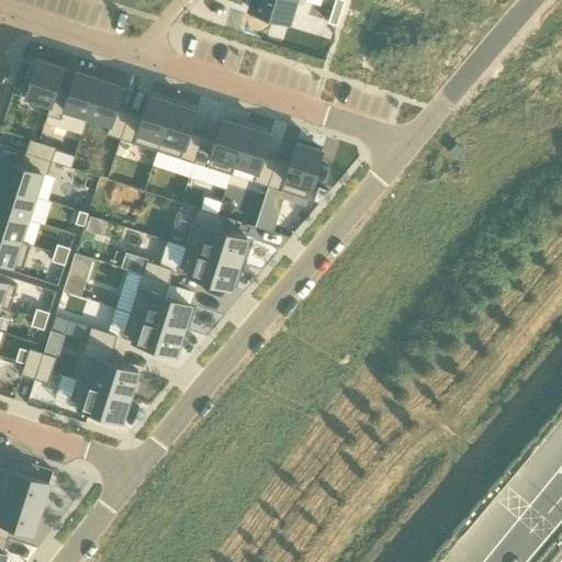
[(251,0),(249,9),(290,21),(295,0),(251,0)]
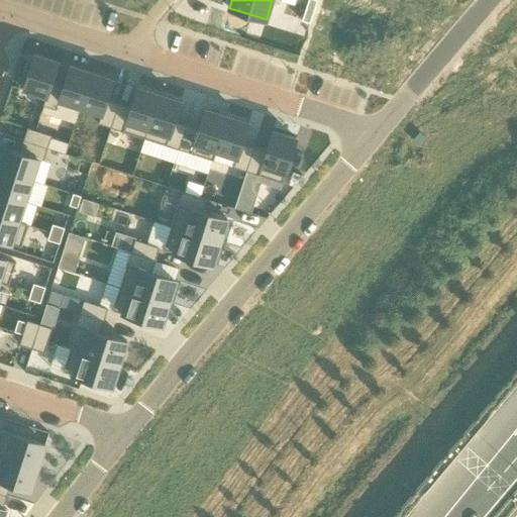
[(317,0),(308,0),(306,9),(314,11),(317,0)]
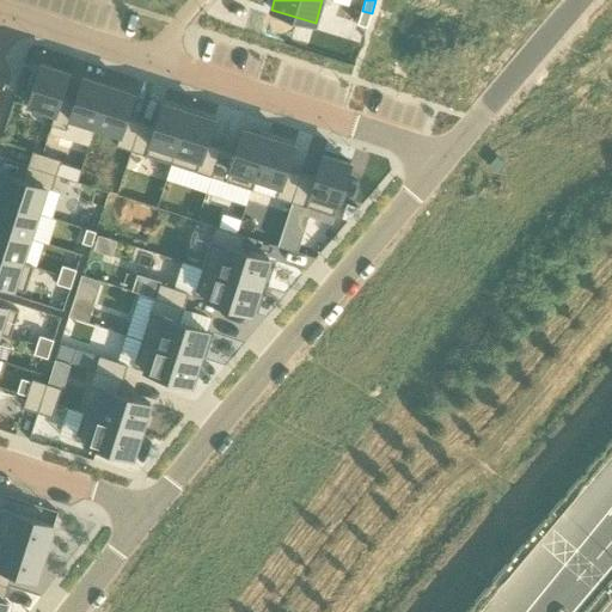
[(362,11),(357,24),(367,28),(372,13),(362,11)]
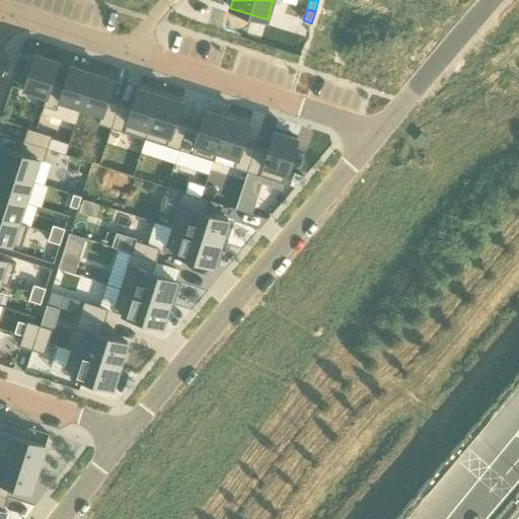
[(518,28),(509,42),(518,50),(518,28)]
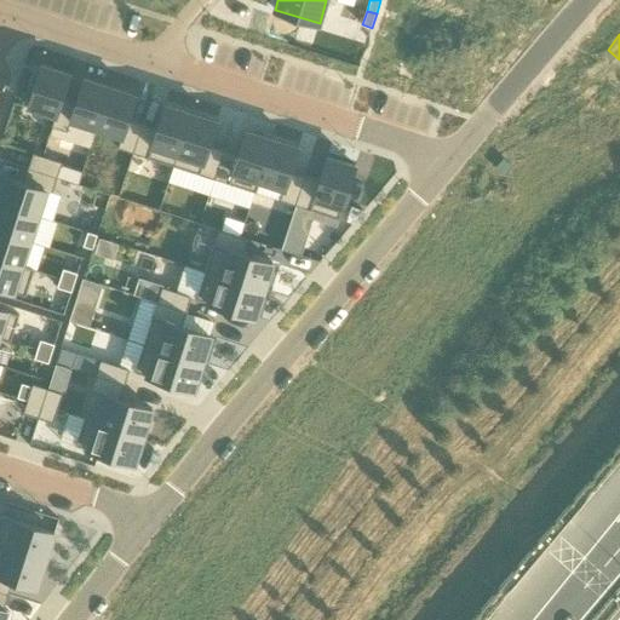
[(58,98),(61,99),(69,74),(41,64),(27,108),(53,116),(58,98)]
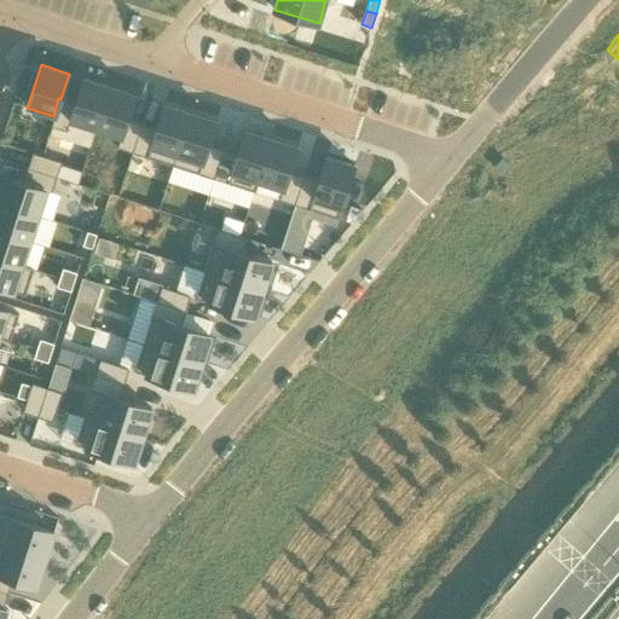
[(94,128),(109,86),(84,77),(75,103),(61,99),(58,98),(53,116),(55,116),(51,127),(65,132),(69,121),(94,128)]
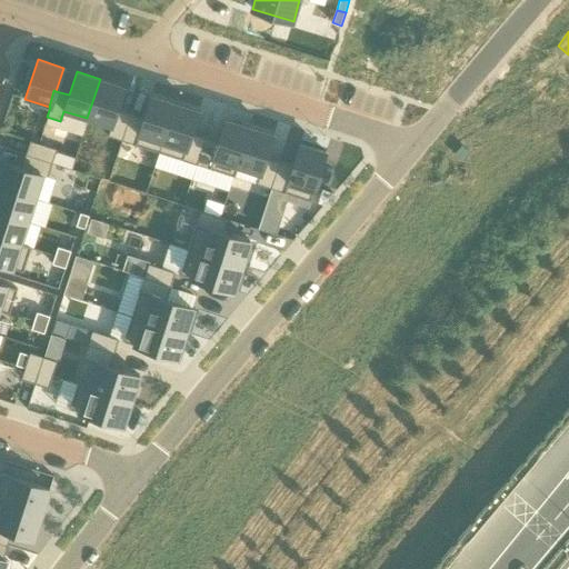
[(121,139),(130,113),(117,109),(123,87),(100,79),(87,118),(110,126),(107,135),(121,139)]
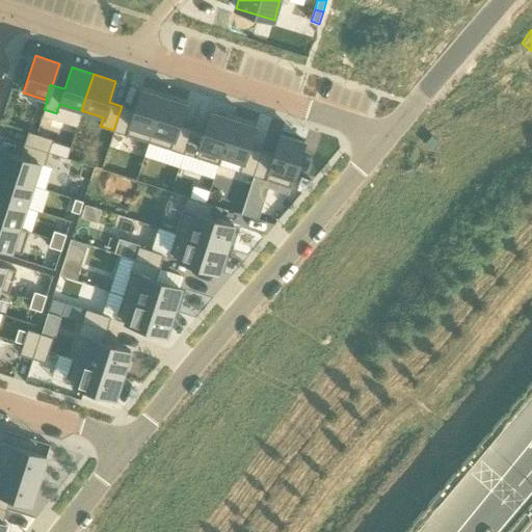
[(151,133),(162,96),(140,88),(133,110),(122,106),(113,130),(126,134),(129,126),(151,133)]
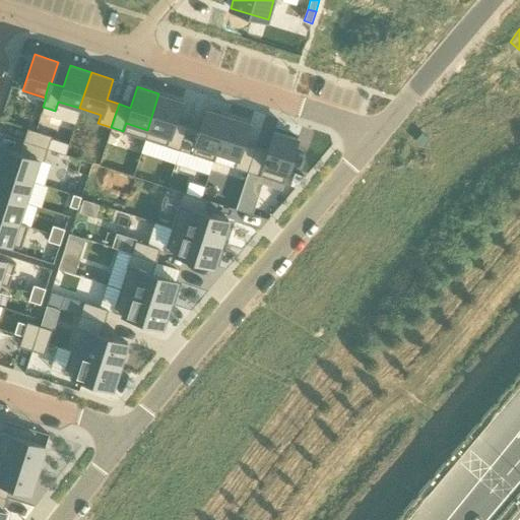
[(167,144),(179,148),(186,125),(173,121),(180,101),(158,93),(147,130),(169,136),(167,144)]
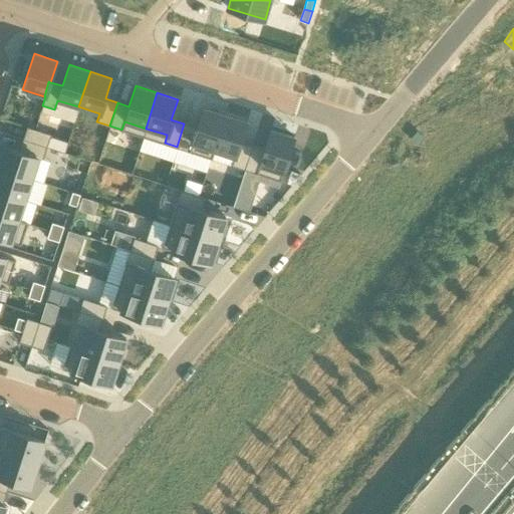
[(196,127),(184,123),(177,147),(189,151),(191,143),(212,149),(224,114),(203,107),(196,127)]
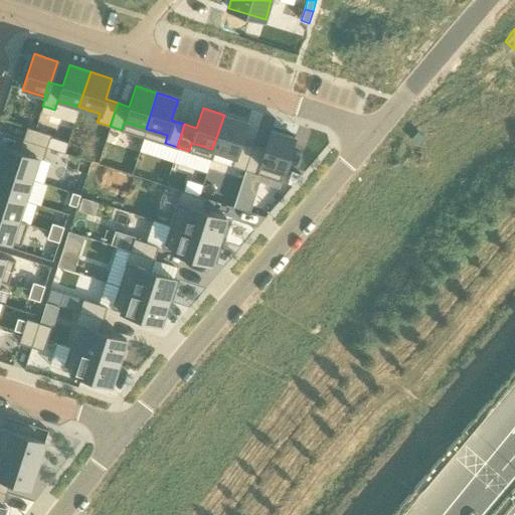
[(243,169),(251,146),(238,142),(245,121),(224,115),(212,149),(233,156),(231,165),(243,169)]
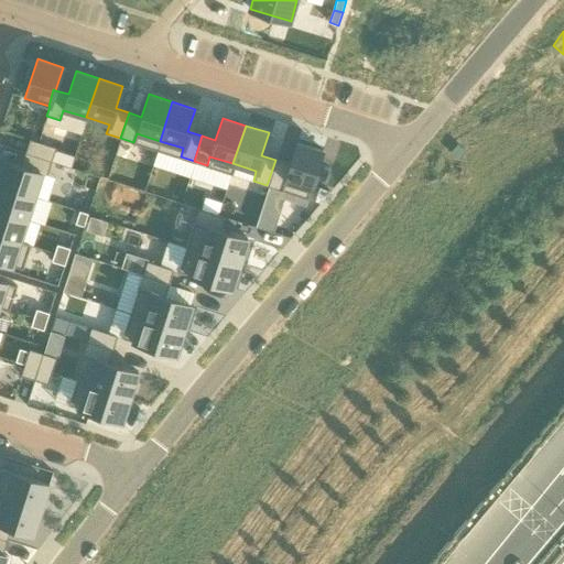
[(30,139),(25,153),(51,162),(56,148),(30,139)]
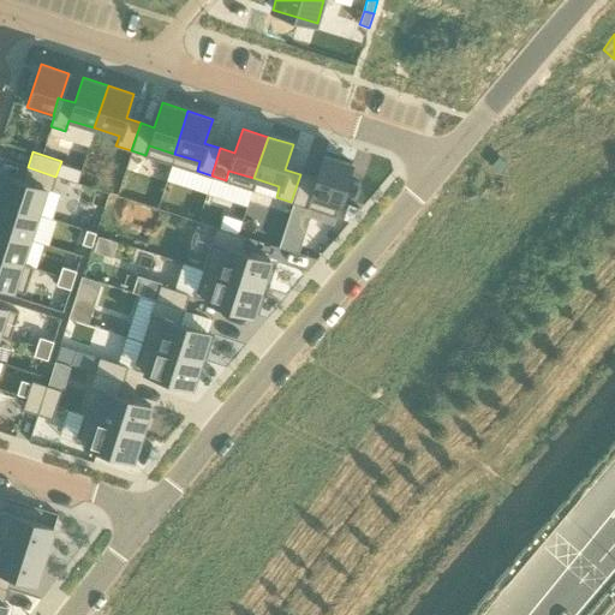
[(315,179),(300,174),(291,202),(305,207),(309,196),(336,204),(350,162),(323,154),(315,179)]
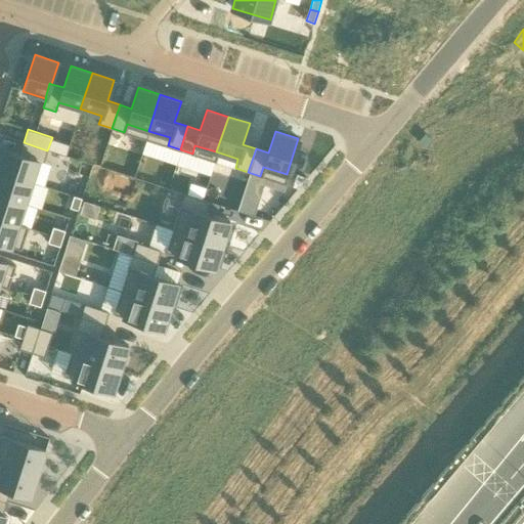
[(47,150),(24,142),(19,156),(2,149),(0,157),(0,172),(32,183),(39,161),(43,163),(47,150)]
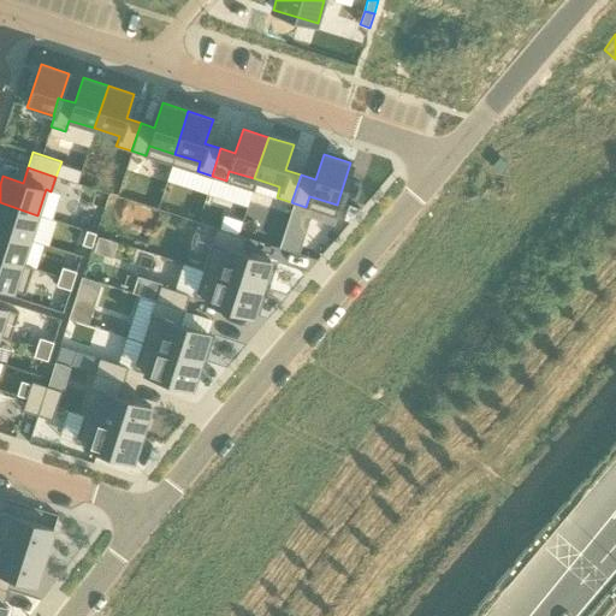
[(37,215),(0,202),(0,230),(29,241),(37,215)]
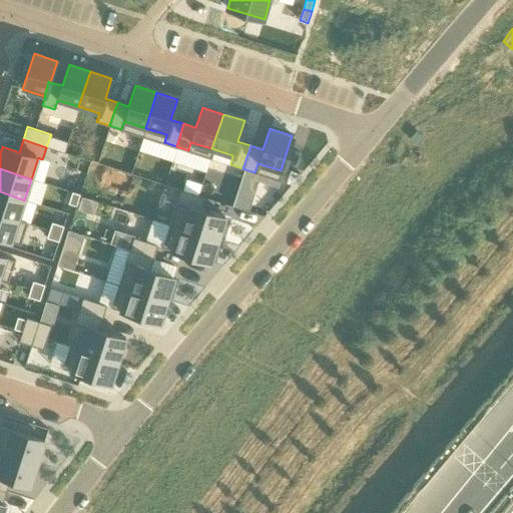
[(169,225),(217,240),(224,217),(199,209),(203,197),(179,189),(169,225)]
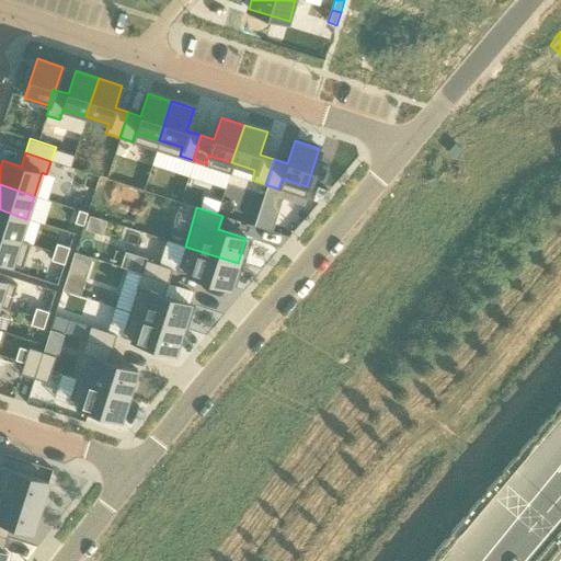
[(0,233),(20,240),(26,219),(0,209),(0,233)]
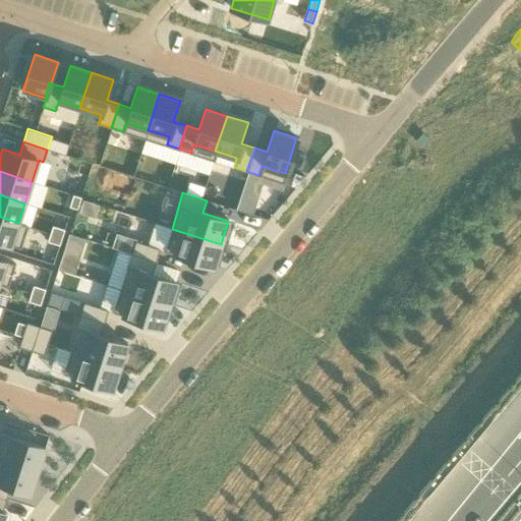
[(73,194),(70,207),(78,210),(82,197),(73,194)]
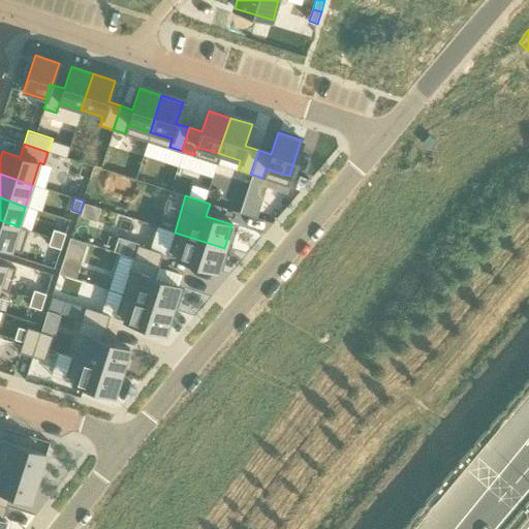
[(426,200),(419,207),(430,215),(435,209),(426,200)]
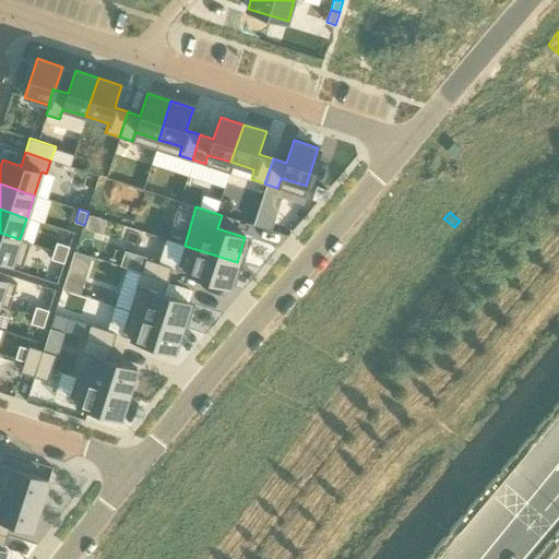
[(20,239),(0,233),(0,259),(12,263),(20,239)]
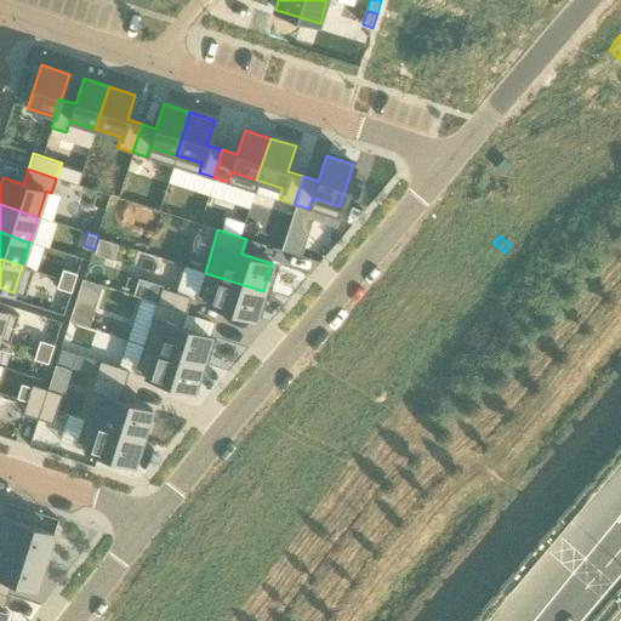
[(75,283),(78,274),(64,269),(61,279),(75,283)]
